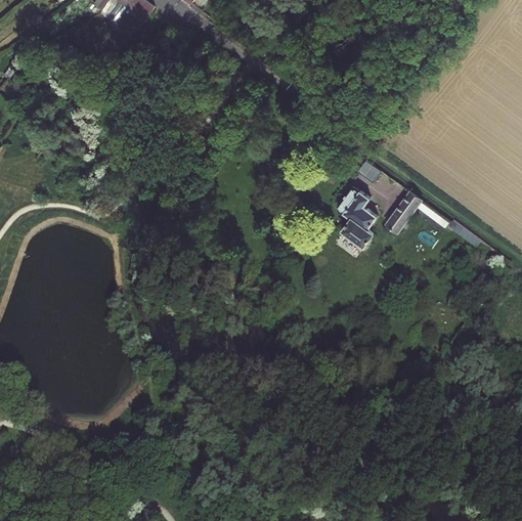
[(114,0),(126,9),(133,0),(114,0)]
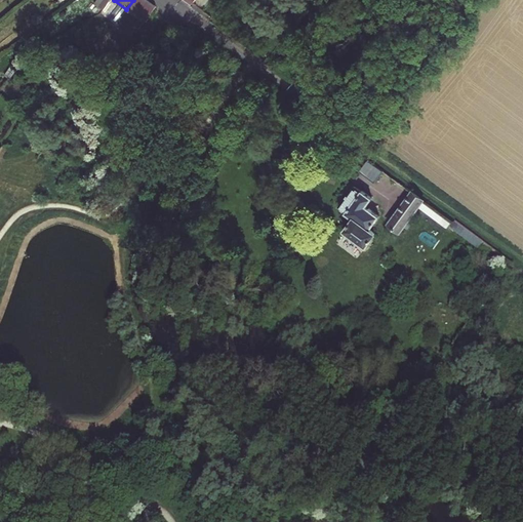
[(141,0),(133,0),(126,9),(144,23),(154,9),(141,0)]
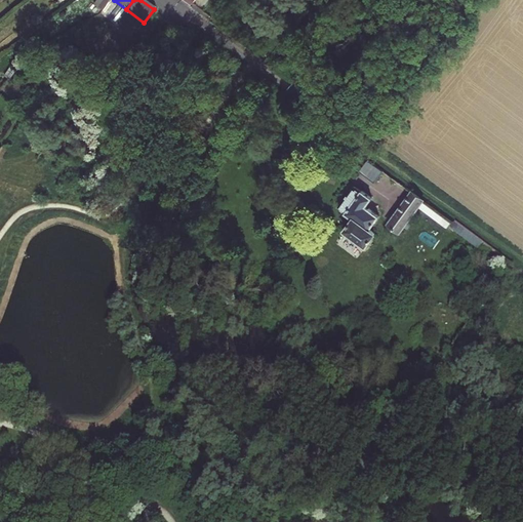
[(366,161),(358,172),(373,184),(381,172),(366,161)]
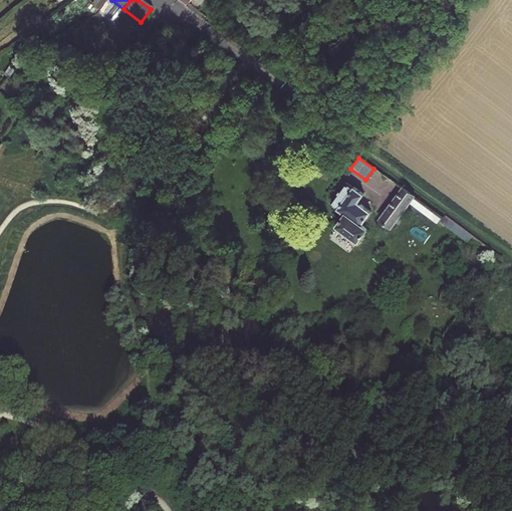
[(344,186),(329,206),(336,211),(336,214),(343,219),(336,229),(355,244),(364,233),(359,228),(368,215),(356,205),(362,196),(353,189),(351,191),(344,186)]
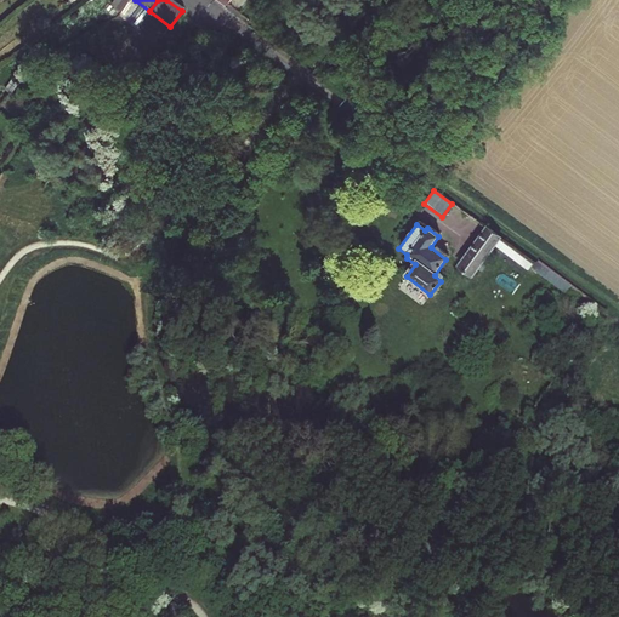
[(533,264),(484,228),(454,268),(469,279),(490,251),(523,275),(533,264)]
